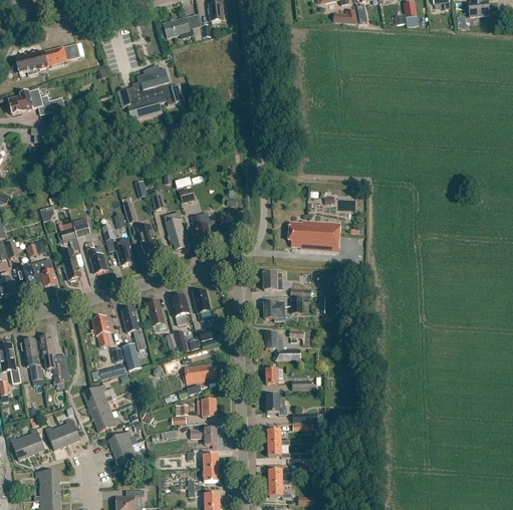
[(470,0),(470,2),(467,2),(469,15),(488,13),(487,0),(482,0),(470,0)]
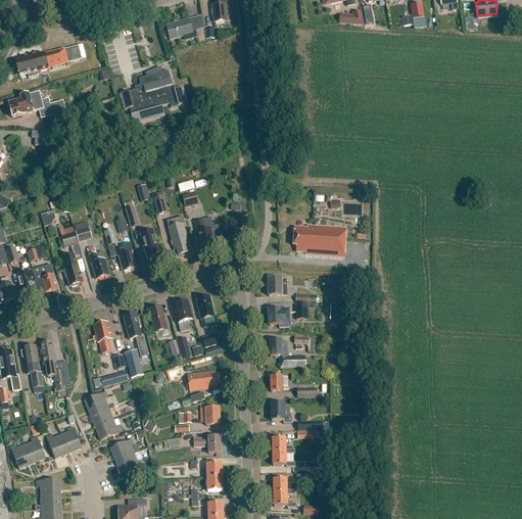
[(225,1),(211,3),(212,20),(227,18),(225,1)]
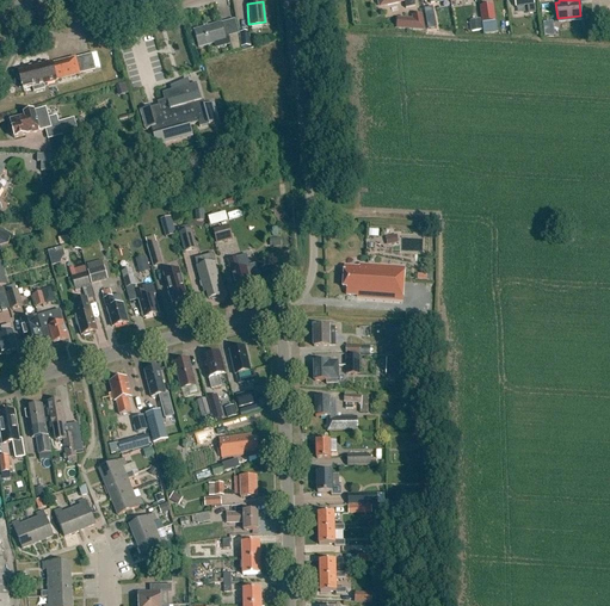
[(493,17),(491,1),(480,2),(481,19),(493,17)]
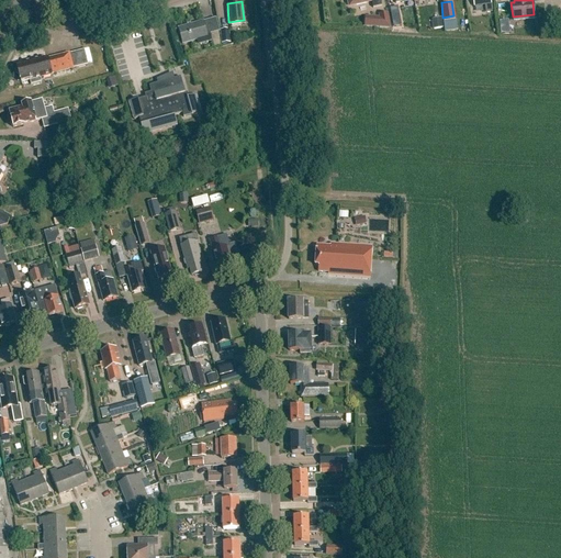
[(362,10),(362,23),(388,23),(389,10),(362,10)]
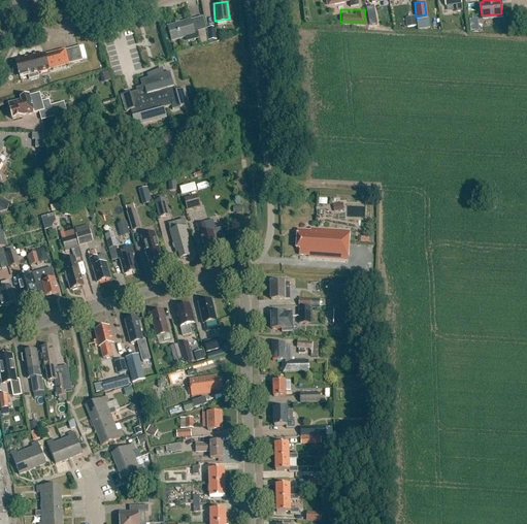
[(415,22),(414,12),(404,13),(405,23),(415,22)]
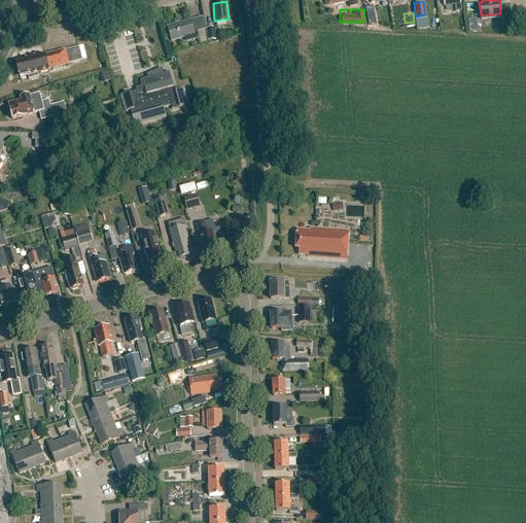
[(189,16),(166,23),(170,38),(194,31),(189,16)]
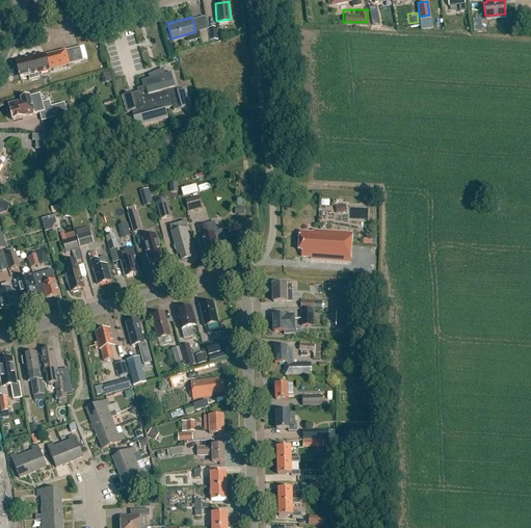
[(208,25),(209,37),(217,37),(216,24),(208,25)]
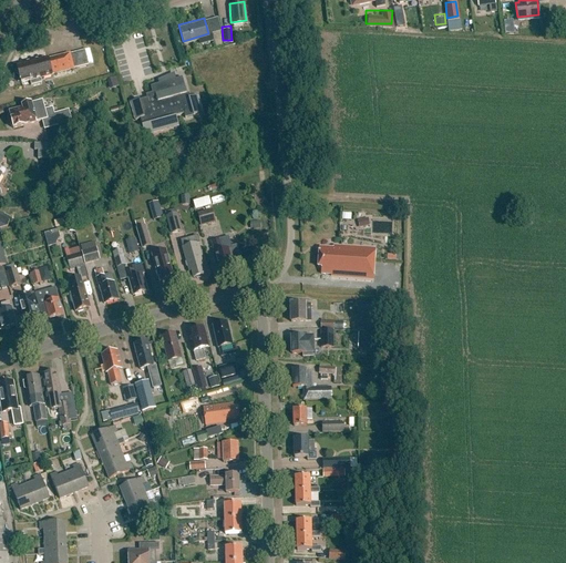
[(215,44),(223,42),(219,29),(212,30),(215,44)]
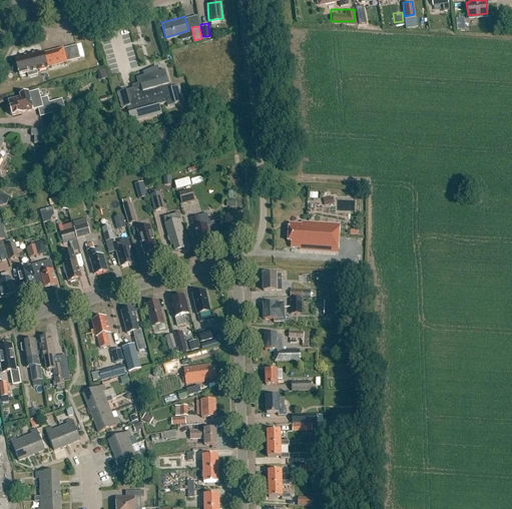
[(66,59),(79,55),(76,42),(62,45),(43,50),(43,49),(20,55),(14,56),(18,72),(26,70),(27,74),(37,71),(36,68),(47,65),(46,64),(66,59)]
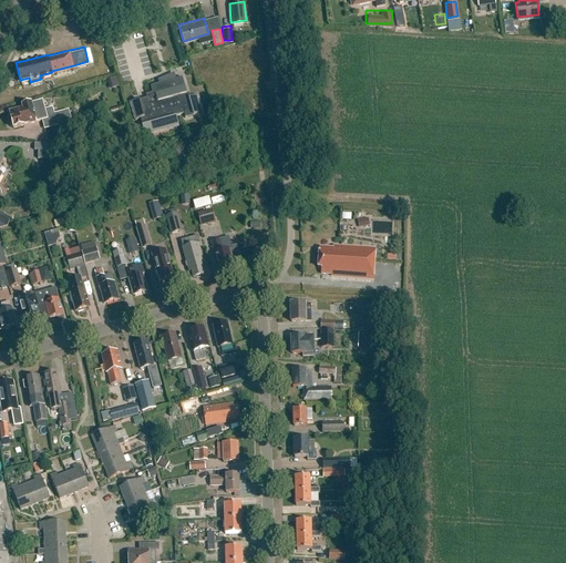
[(196,93),(187,95),(181,73),(172,77),(172,73),(161,77),(162,79),(150,82),(151,89),(145,91),(146,95),(139,96),(130,100),(134,116),(140,115),(142,123),(141,123),(144,132),(177,123),(175,113),(183,111),(184,114),(202,110),(196,93)]
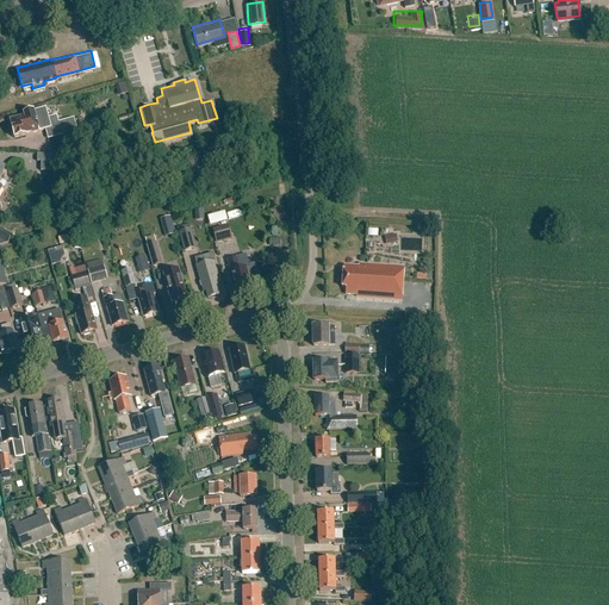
[(44,104),(42,105),(32,107),(23,110),(23,113),(10,117),(11,124),(13,135),(38,128),(44,126),(47,135),(76,128),(73,114),(57,119),(55,112),(48,114),(44,104)]
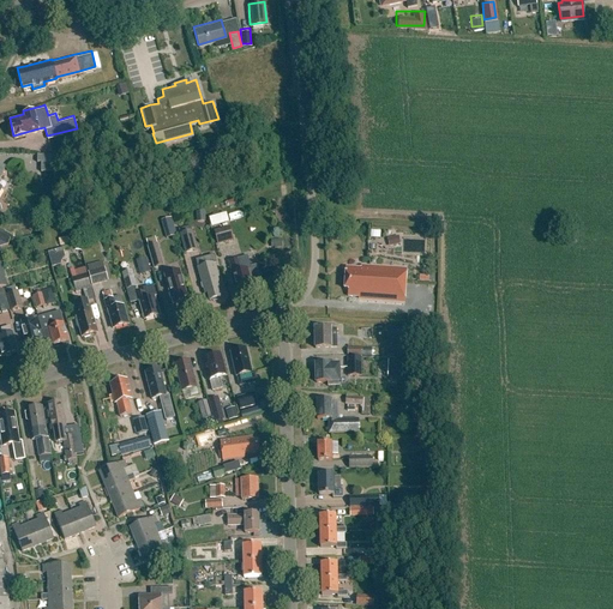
[(53,151),(36,151),(36,158),(40,158),(40,169),(52,169),(53,151)]
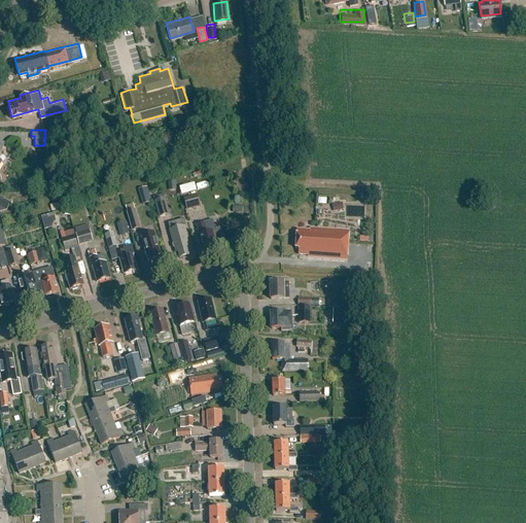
[(177,183),(180,192),(195,187),(193,179),(177,183)]
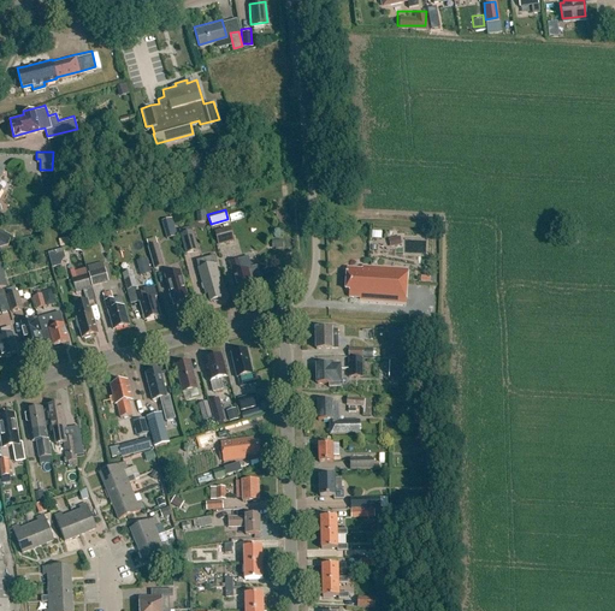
[(165,235),(176,231),(171,213),(160,215),(165,235)]
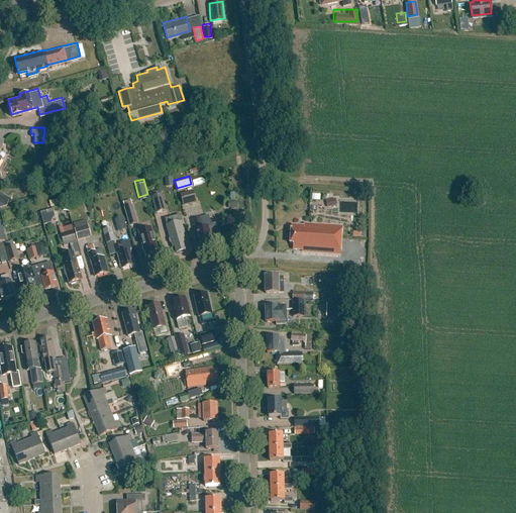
[(182,203),(196,199),(192,187),(179,191),(182,203)]
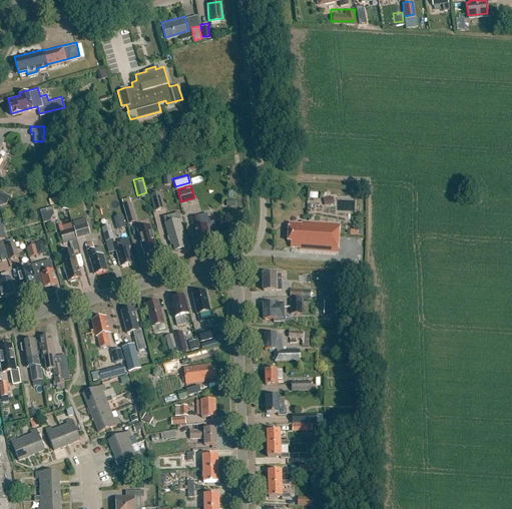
[(0,197),(6,200),(9,194),(0,190),(0,197)]
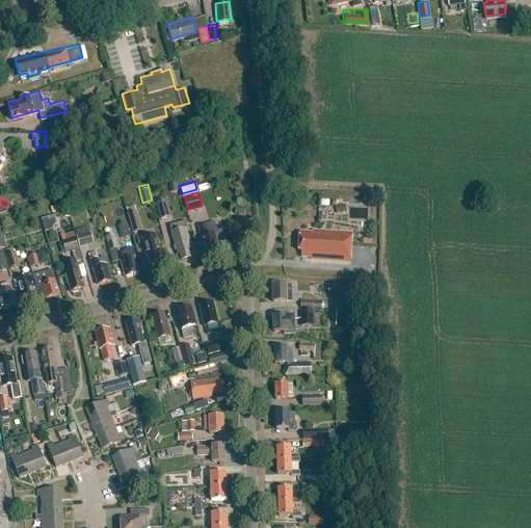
[(171,214),(166,199),(156,202),(160,217),(171,214)]
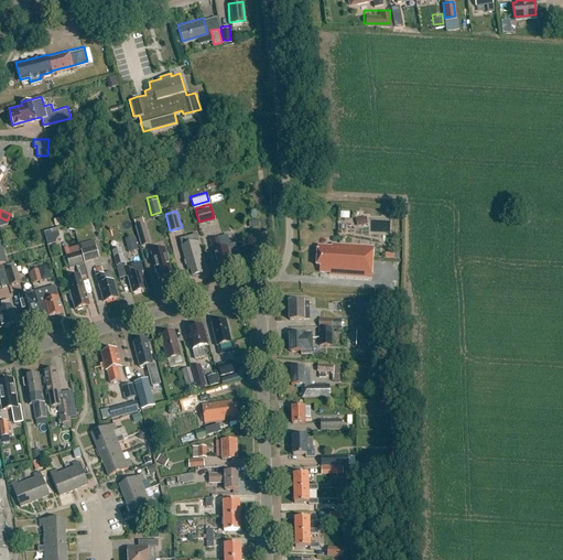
[(150,241),(144,222),(136,225),(141,245),(150,241)]
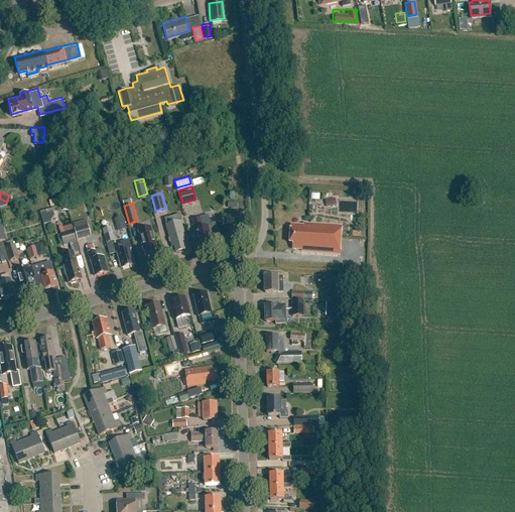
[(169,233),(168,233),(170,242),(173,241),(175,250),(183,247),(181,239),(183,238),(181,230),(183,230),(180,218),(181,218),(179,211),(163,216),(165,222),(166,221),(169,233)]
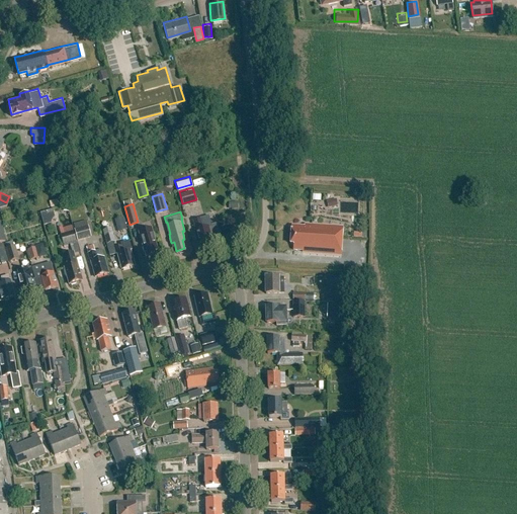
[(199,243),(211,240),(210,234),(218,231),(214,222),(210,223),(207,212),(192,218),(194,227),(193,228),(195,235),(196,234),(199,243)]
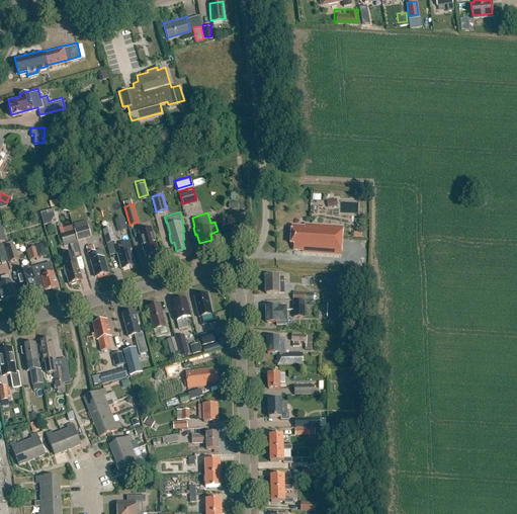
[(126,227),(122,216),(114,218),(118,229),(126,227)]
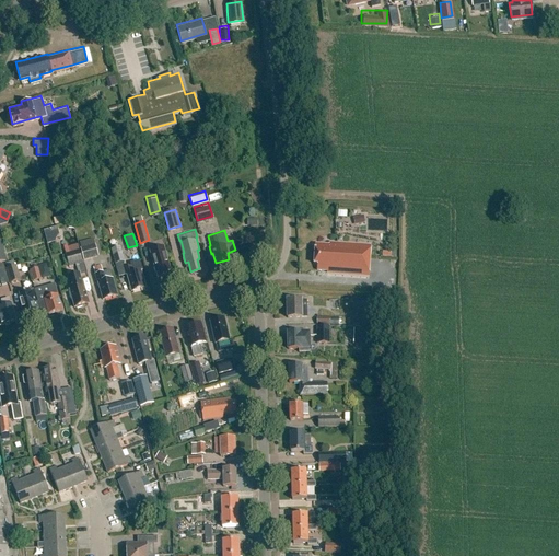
[(313,262),(316,262),(316,268),(326,269),(326,271),(368,274),(370,243),(328,240),(327,243),(314,242),(313,262)]
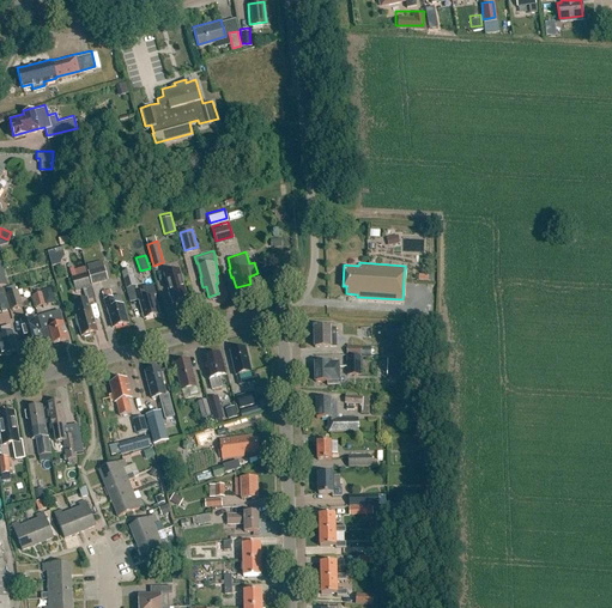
[(108,278),(104,265),(89,269),(92,283),(108,278)]
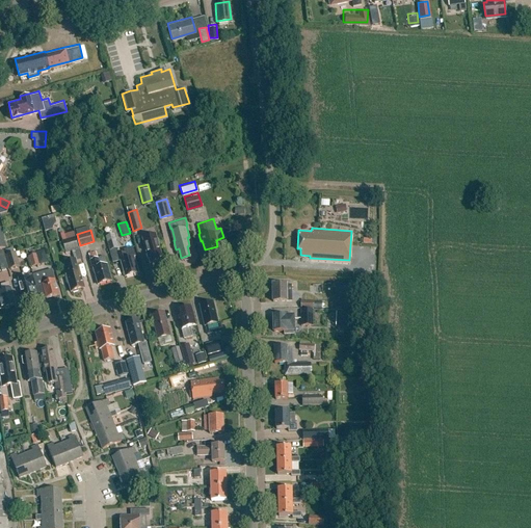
[(117,245),(113,231),(105,234),(108,247),(117,245)]
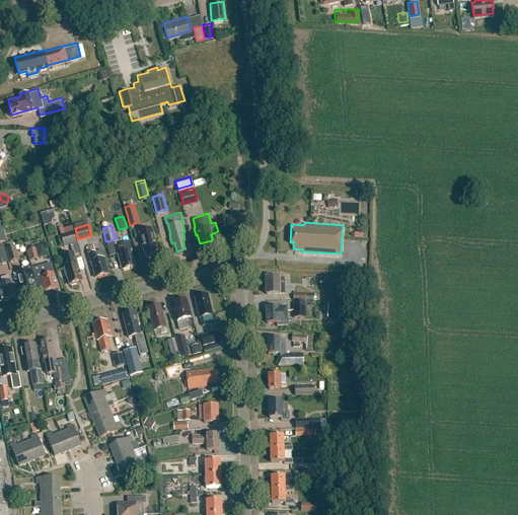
[(147,260),(159,256),(154,239),(154,240),(150,226),(139,229),(143,243),(142,243),(147,260)]
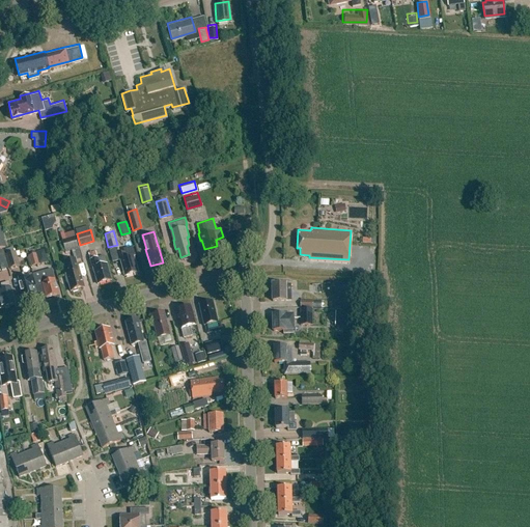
[(64,249),(78,245),(75,234),(61,238),(64,249)]
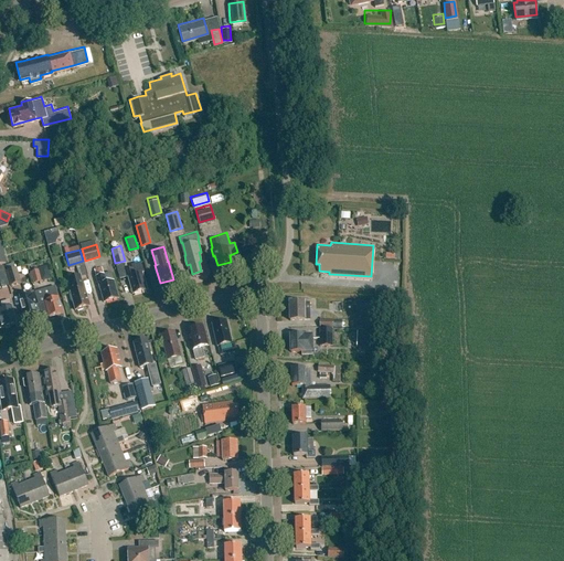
[(140,260),(130,262),(131,265),(124,267),(126,274),(127,274),(131,292),(146,287),(141,270),(142,270),(140,260)]
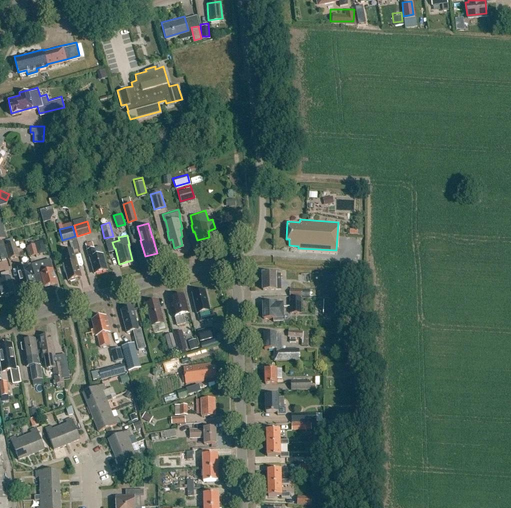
[(99,244),(93,246),(91,239),(84,241),(86,248),(88,255),(89,255),(93,271),(106,267),(99,244)]
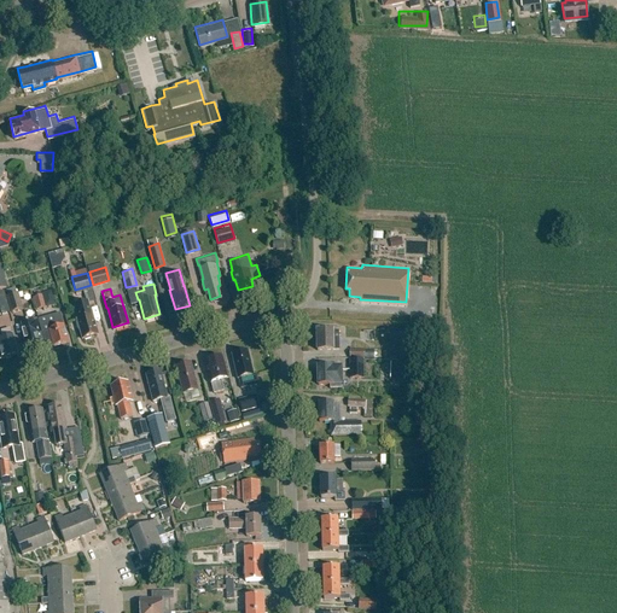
[(11,309),(21,305),(17,290),(6,292),(11,309)]
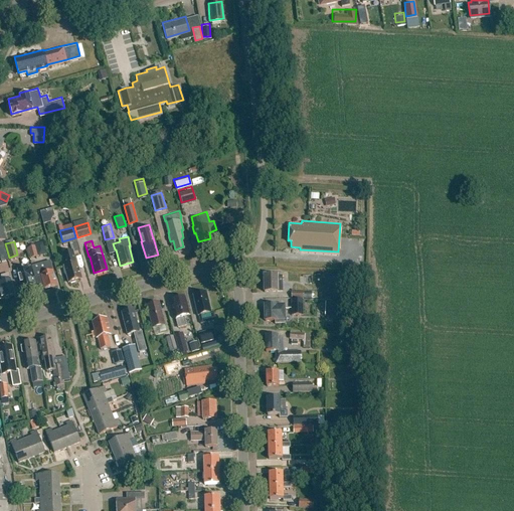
[(30,256),(36,253),(33,243),(27,245),(30,256)]
